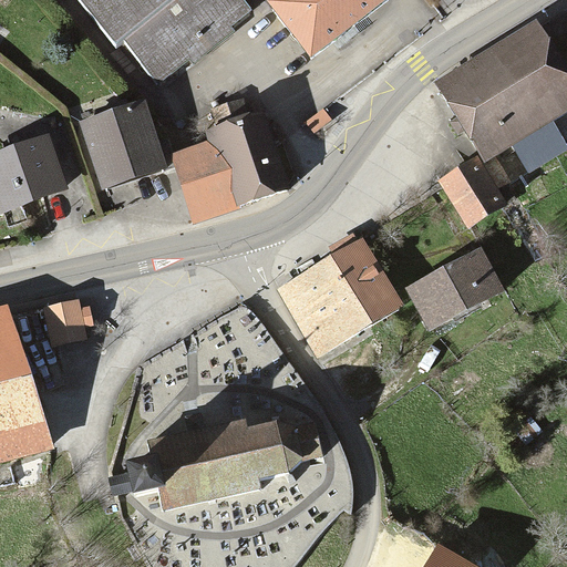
[(78,0),(115,48),(123,42),(157,84),(189,60),(193,64),(234,31),(230,28),(250,11),(241,0),(78,0)]
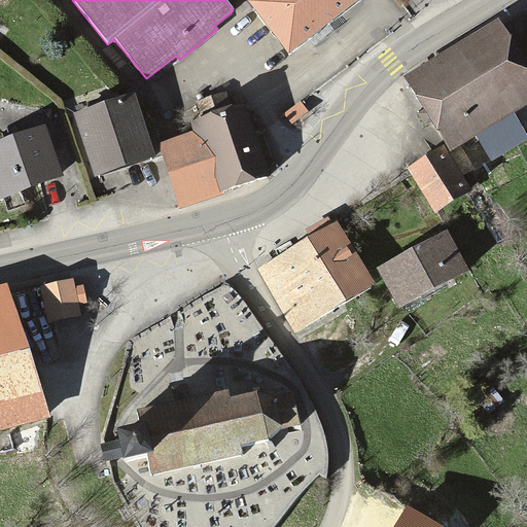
[(256,0),(252,4),(288,51),(356,0),(256,0)]
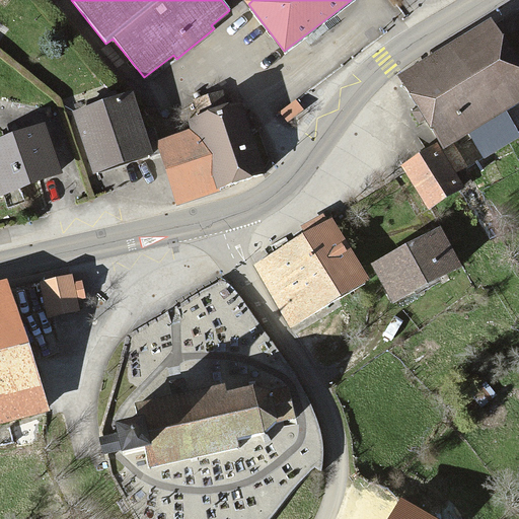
[(518,74),(491,26),(403,77),(442,143),(518,97),(518,74)]
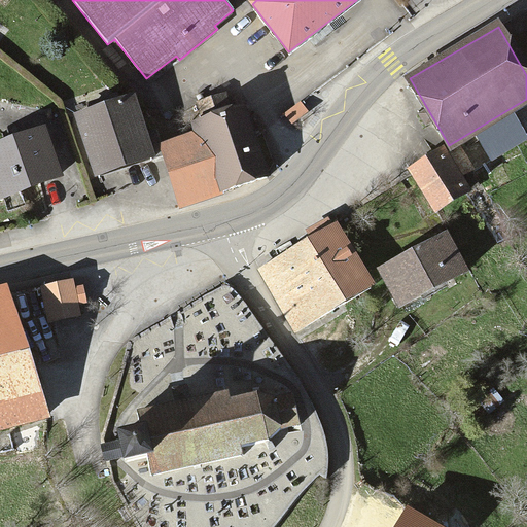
[(134,96),(75,115),(96,175),(153,155),(134,96)]
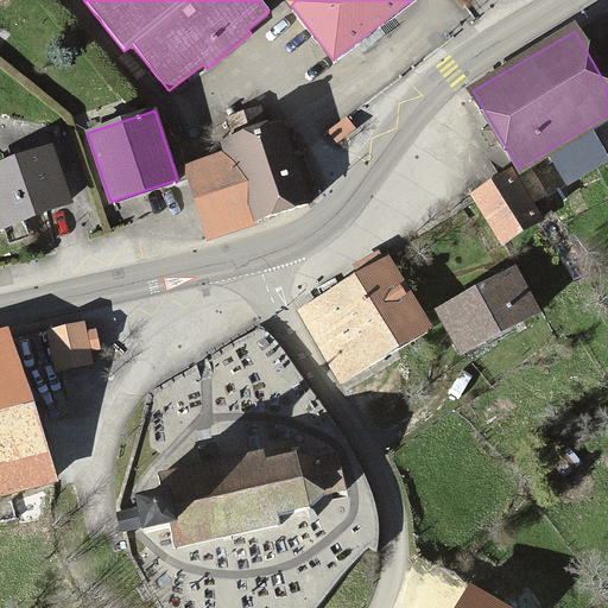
[(348,116),(328,131),(336,143),(356,128),(348,116)]
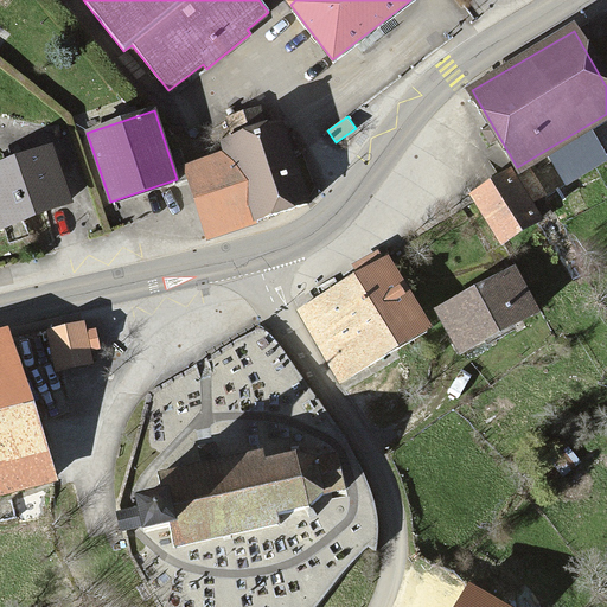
[(227,151),(184,166),(209,235),(307,200),(279,122),(223,141),(227,151)]
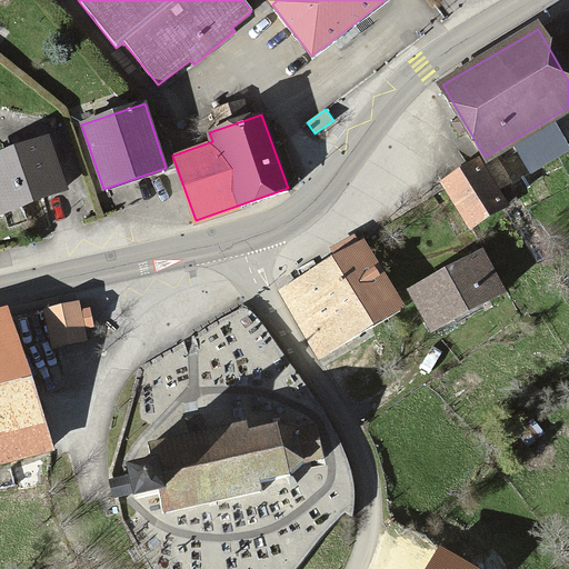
[(48,140),(0,157),(0,211),(66,189),(48,140)]
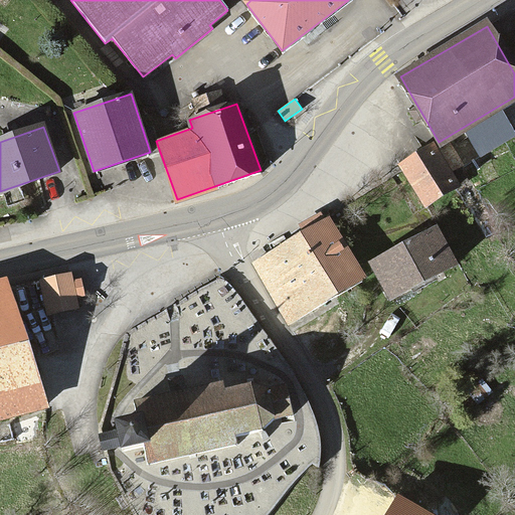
[(433,147),(402,166),(425,203),(456,185),(433,147)]
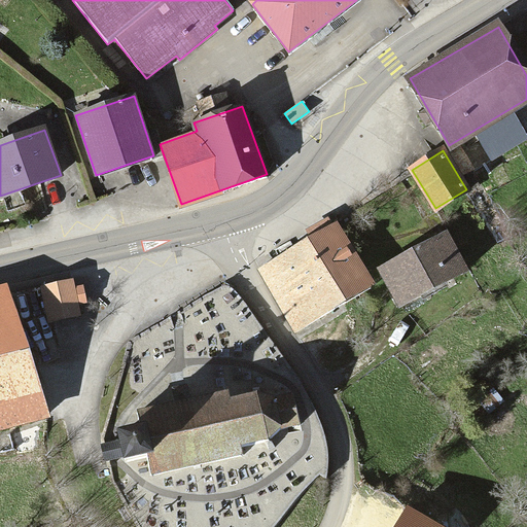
[(328,225),(259,269),(300,331),(369,288),(328,225)]
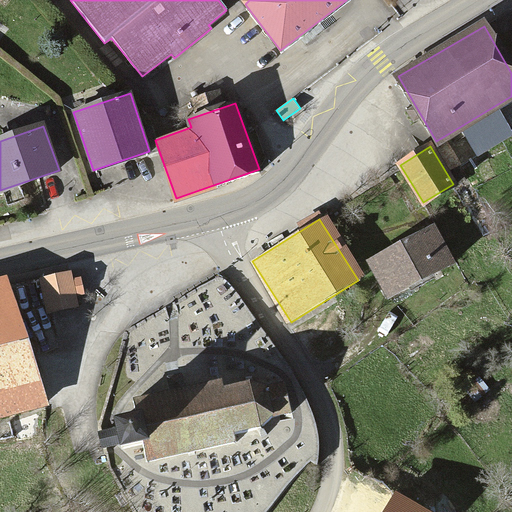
[(435,230),(370,264),(387,297),(452,262),(435,230)]
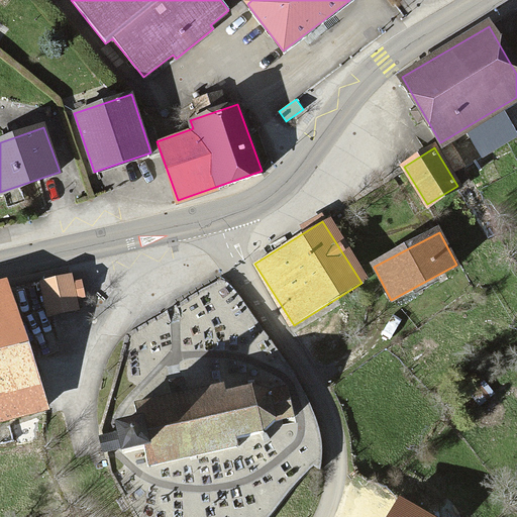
[(70,277),(42,283),(49,315),(78,309),(76,299),(84,297),(81,282),(72,284),(70,277)]
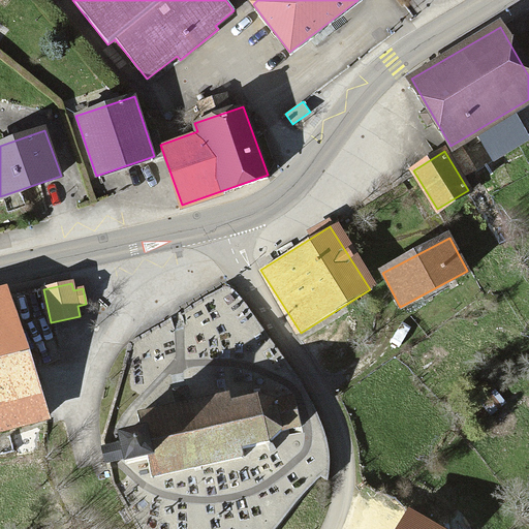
[(4,291),(0,291),(0,428),(40,416),(4,291)]
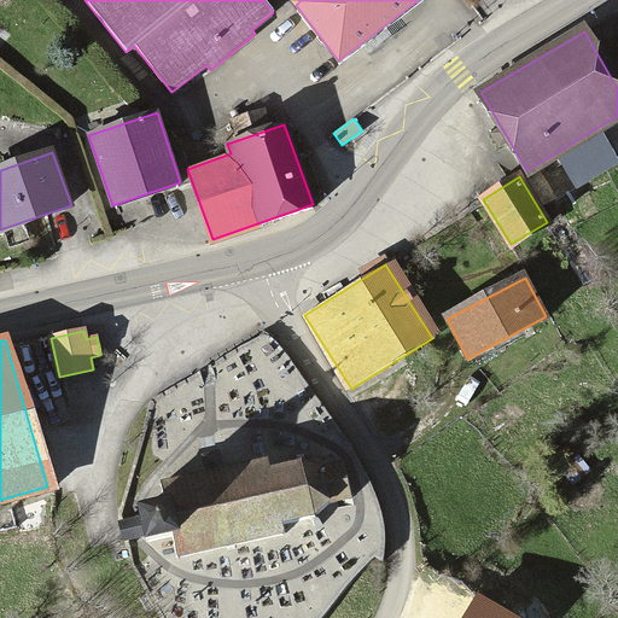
[(163,472),(180,555),(291,532),(287,517),(326,509),(343,490),(337,467),(316,458),(280,465),(278,448),(163,472)]
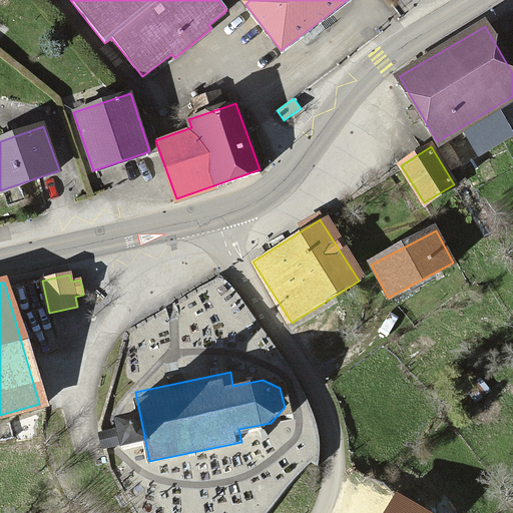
[(489,391),(479,379),(467,390),(477,401),(489,391)]
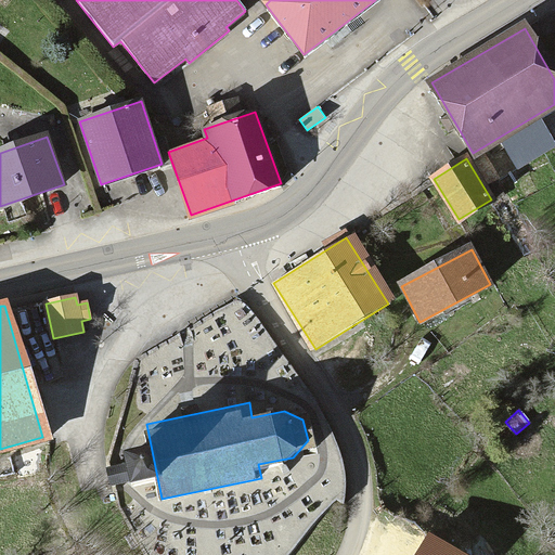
[(463,554),(429,534),(416,554),(463,554)]
